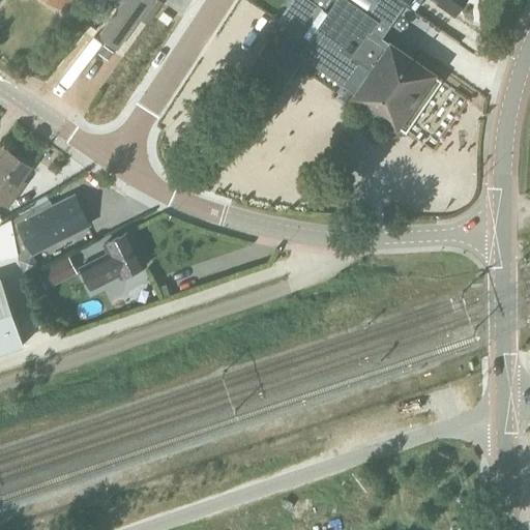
[(48,0),(64,11),(71,0),(48,0)]
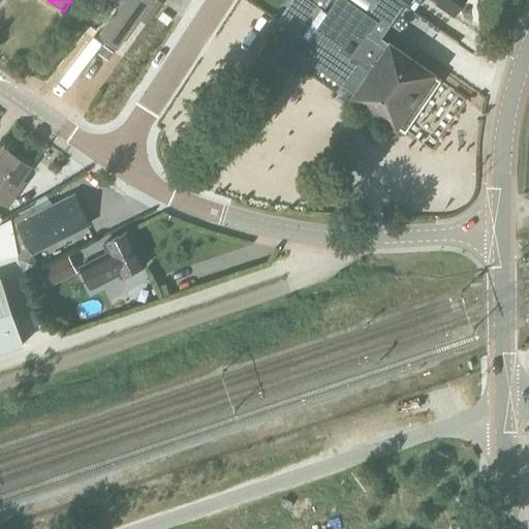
[(151,0),(150,2),(147,0),(128,0),(102,36),(118,48),(143,14),(149,19),(160,2),(156,0),(151,0)]
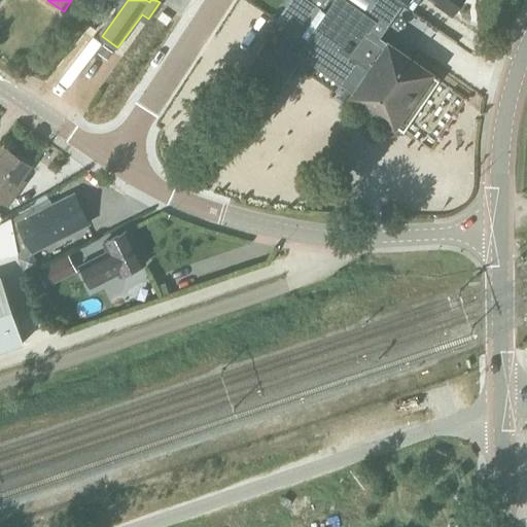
[(304,57),(346,88),(341,96),(350,103),(354,97),(393,126),(430,75),(370,32),(377,22),(347,0),(336,0),(308,39),(310,41),(301,55),(304,57)]
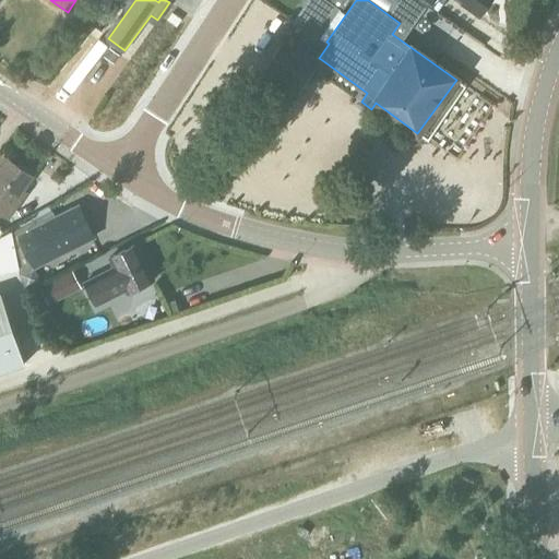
[(420,0),(426,3),(427,0),(452,0),(480,20),(494,0),(420,0)]
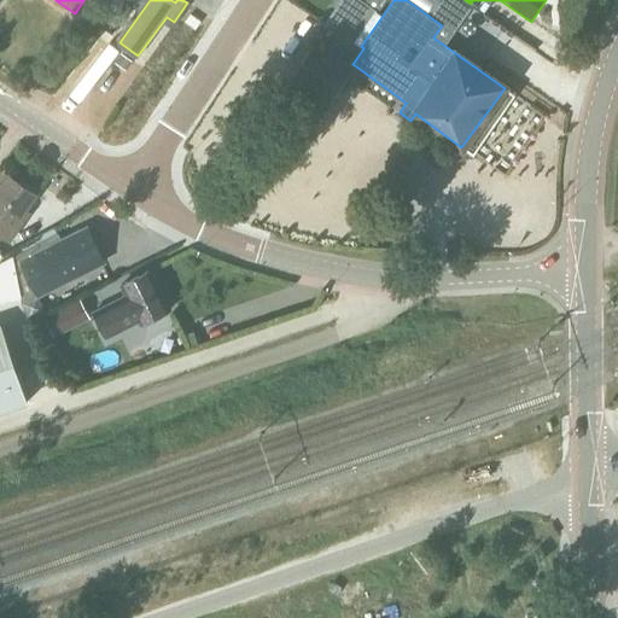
[(292,74),(332,101),(356,66),(353,64),(363,48),(361,46),(355,41),(354,44),(338,33),(331,45),(326,41),(322,47),(315,42),(292,74)]
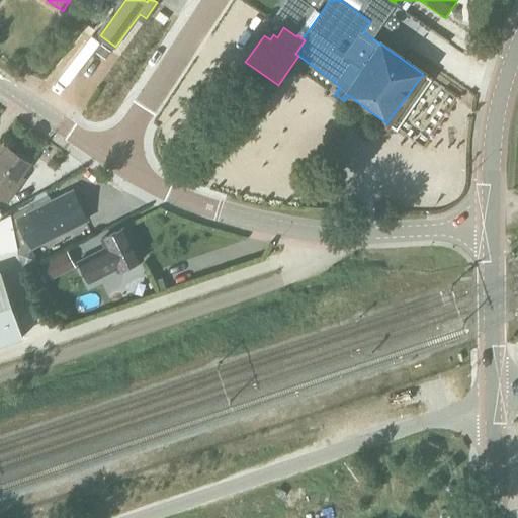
[(2,158),(1,157),(0,158),(0,196),(7,202),(20,186),(17,184),(31,165),(9,148),(2,158)]
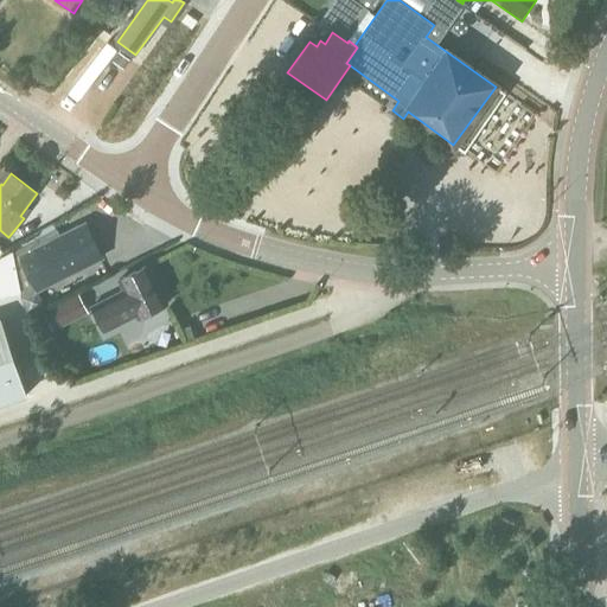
[(16,260),(23,295),(38,288),(39,291),(103,260),(87,225),(16,260)]
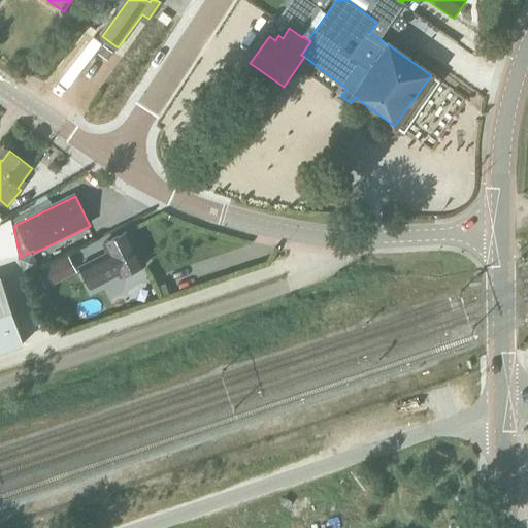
[(0,223),(10,217),(10,216),(3,219),(0,212),(0,223)]
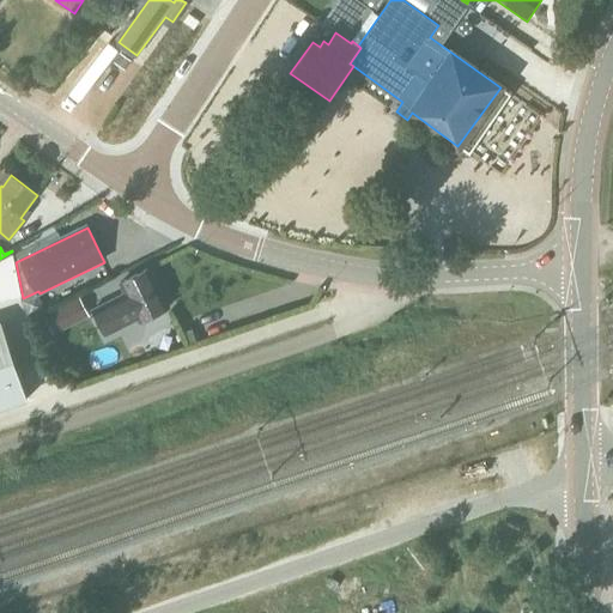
[(22,293),(12,253),(12,252),(0,259),(0,297),(20,295),(20,293),(22,293)]
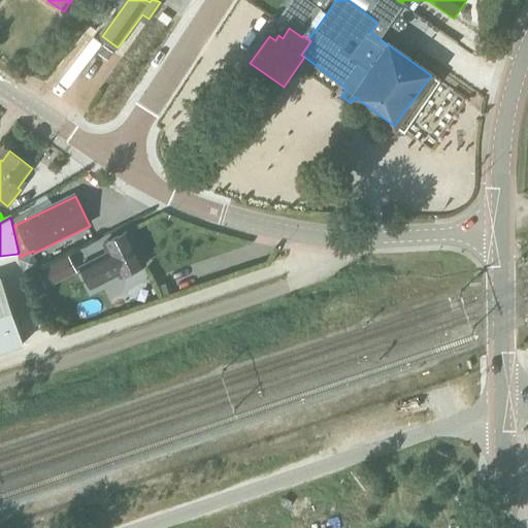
[(122,279),(147,265),(130,232),(104,245),(108,254),(81,267),(94,290),(120,276),(122,279)]
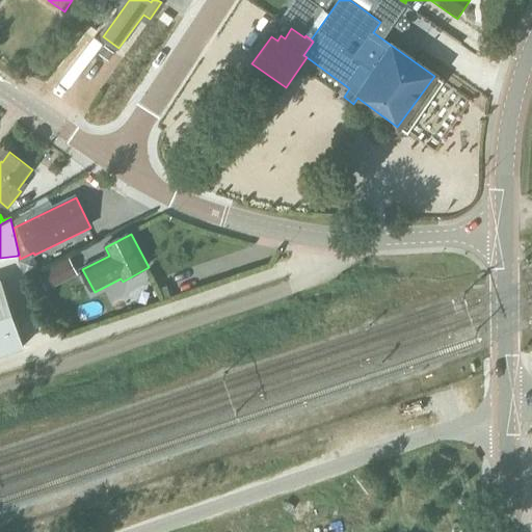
[(42,291),(78,272),(75,266),(72,260),(35,277),(42,291)]
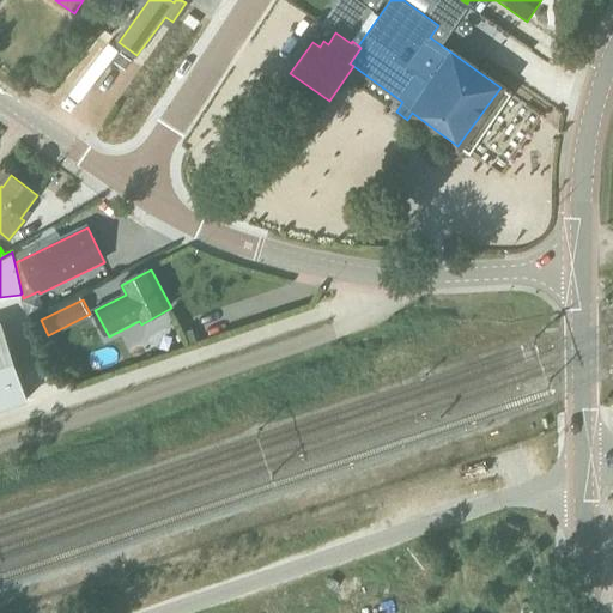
[(0,410),(28,401),(1,323),(0,323),(0,410)]
